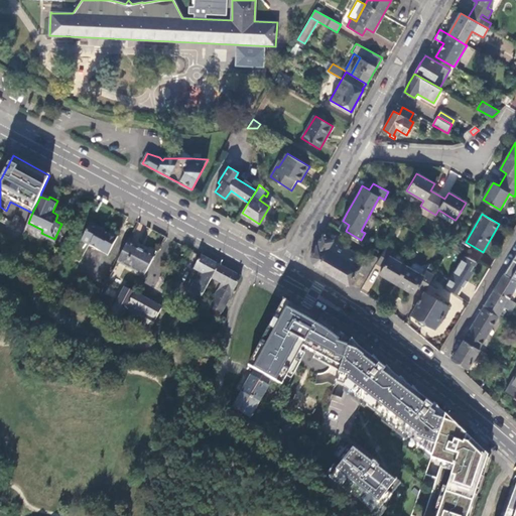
[(82,241),(109,255),(119,235),(111,231),(109,235),(100,230),(101,228),(92,223),(82,241)]
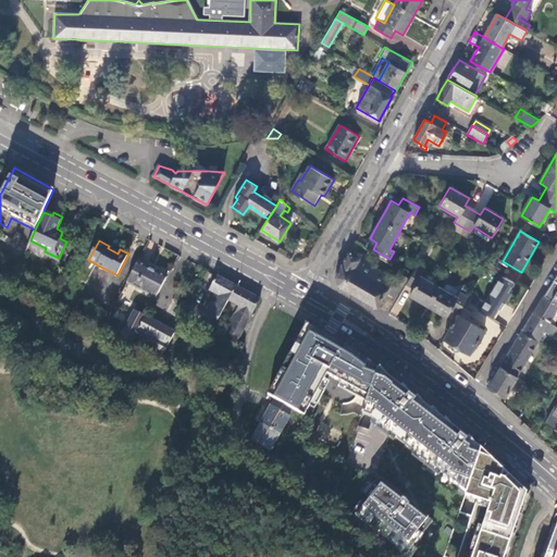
[(338,285),(378,308),(386,292),(395,297),(406,277),(398,273),(391,277),(371,267),(374,261),(362,254),(359,259),(348,254),(335,276),(338,285)]
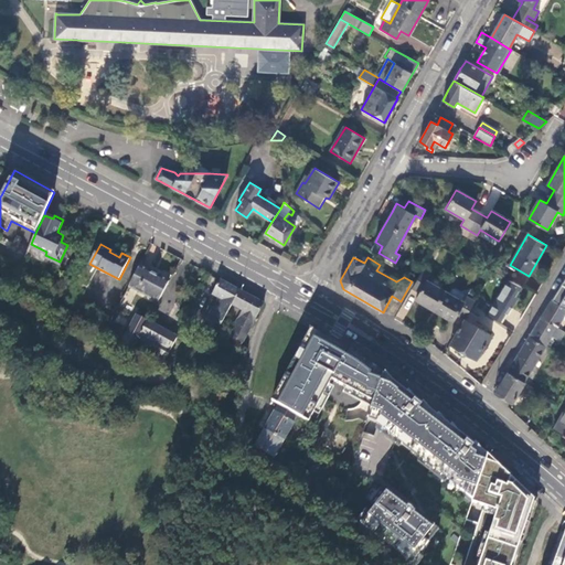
[(140,266),(130,284),(160,299),(169,281),(159,276),(160,274),(150,269),(149,272),(140,266)]
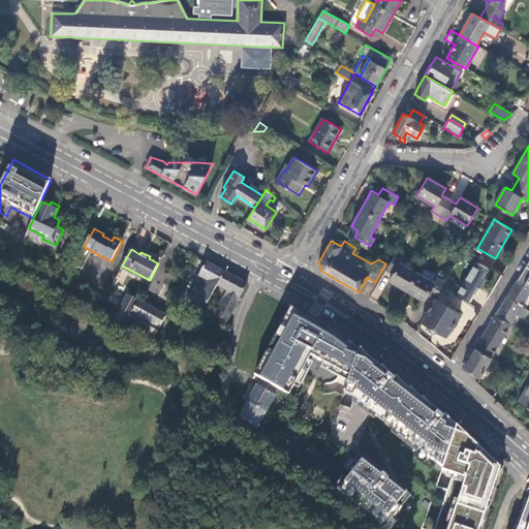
[(473,254),(465,249),(462,254),(470,258),(473,254)]
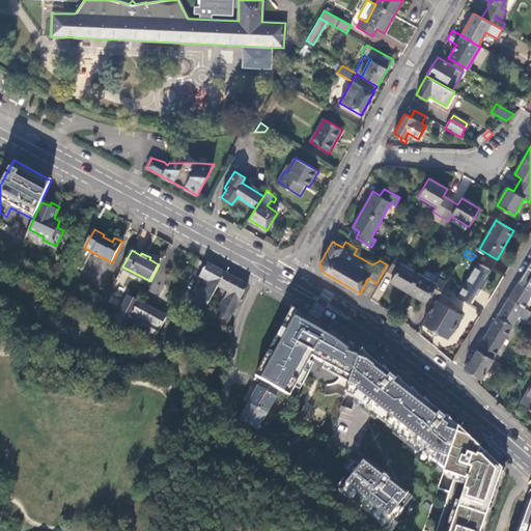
[(430,295),(438,300),(447,283),(439,279),(436,284),(402,263),(406,259),(397,254),(394,260),(388,270),(395,275),(392,281),(425,302),(430,295)]
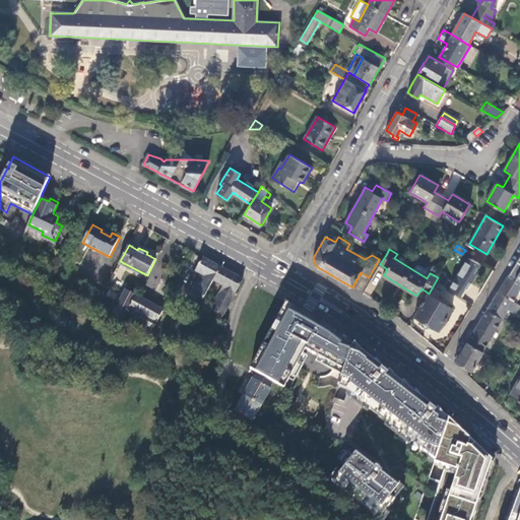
[(519,256),(508,276),(519,283),(519,256)]
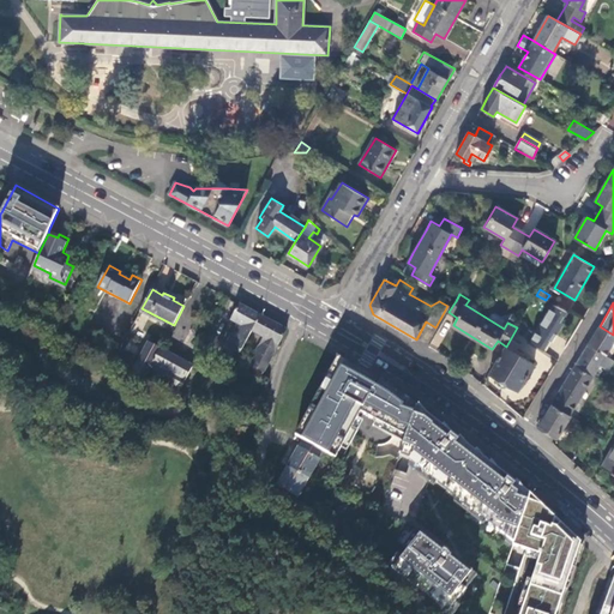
[(223,349),(238,357),(252,331),(260,314),(239,304),(232,319),(236,323),(223,349)]
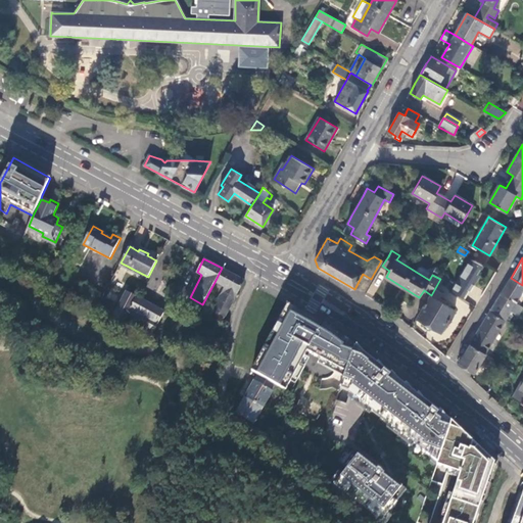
[(471,258),(452,290),(463,297),(468,289),(470,290),(479,275),(478,274),(483,265),(471,258)]
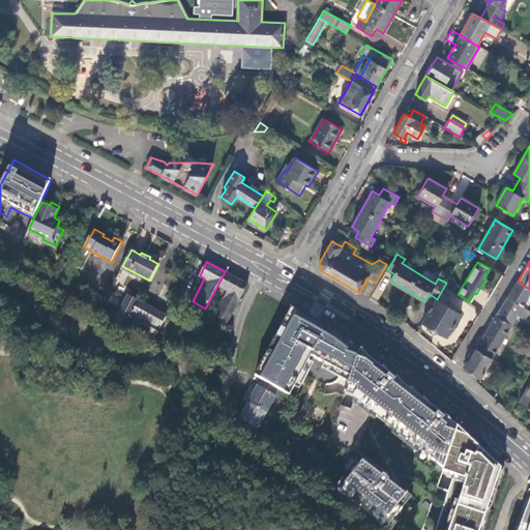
[(216,315),(228,321),(247,284),(225,271),(217,286),(228,291),(224,299),(222,308),(223,310),(222,313),(218,312),(216,315)]
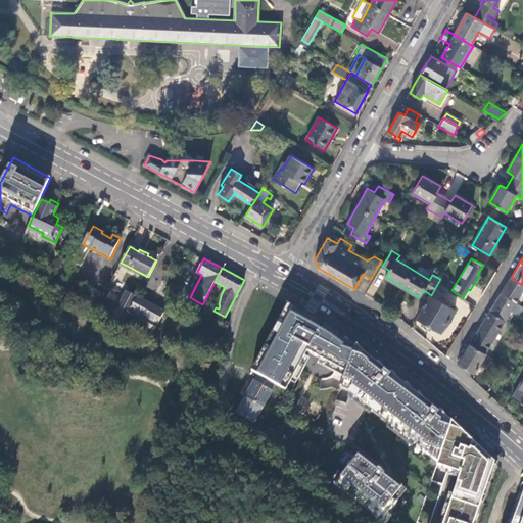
[(522,290),(522,285),(511,278),(502,294),(516,303),(522,290)]
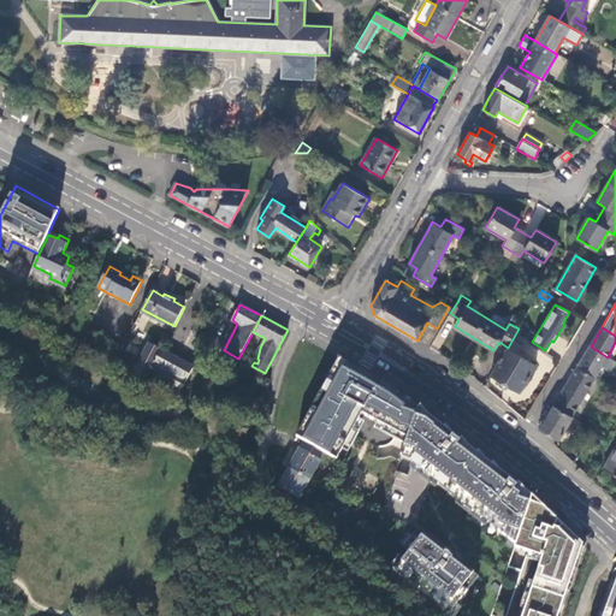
[(149,342),(135,372),(147,378),(150,372),(163,349),(161,349),(163,345),(159,344),(158,347),(149,342)]
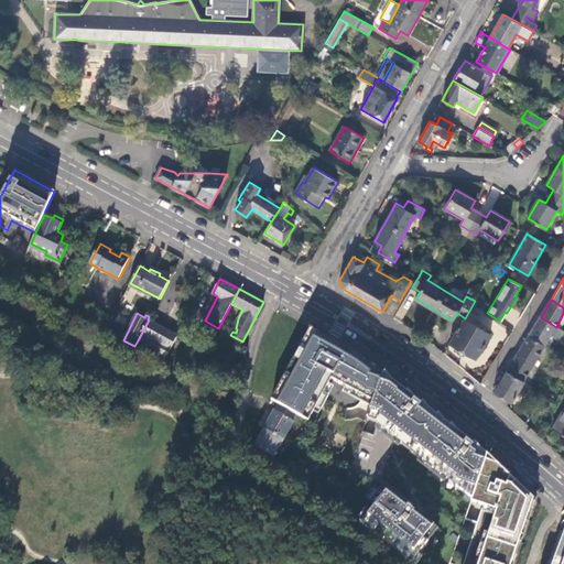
[(556,327),(541,317),(529,335),(545,346),(548,347),(549,344),(546,343),(551,335),(560,339),(563,332),(556,327)]
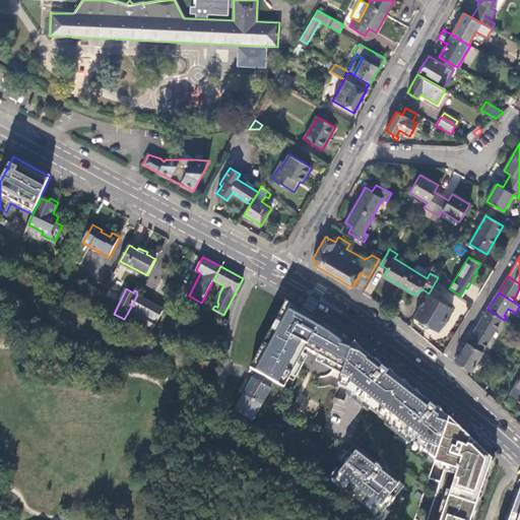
[(429,294),(414,316),(440,330),(453,308),(429,294)]
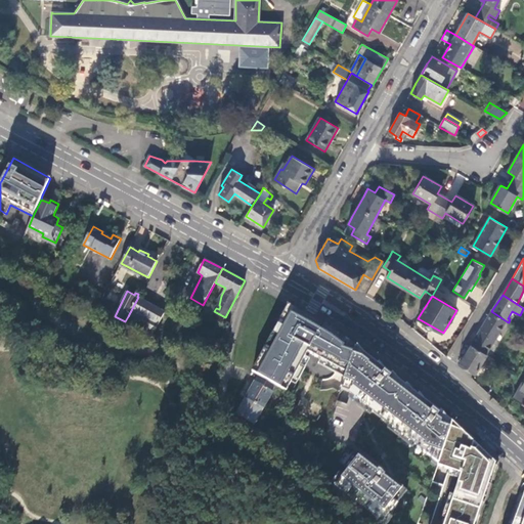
[(165,311),(138,297),(128,316),(151,329),(148,333),(153,335),(165,311)]
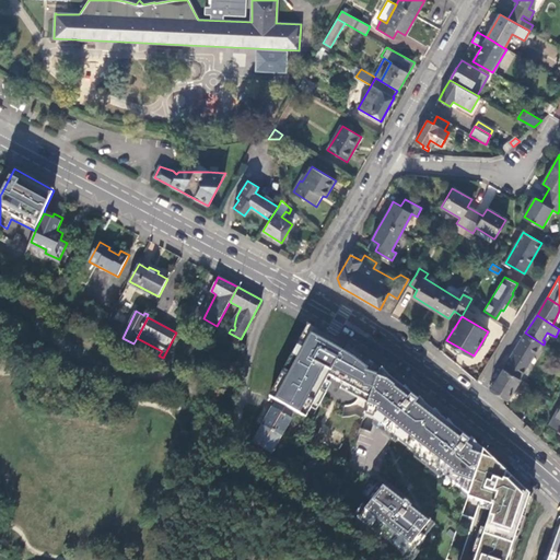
[(338,341),(310,326),(270,398),(276,401),(295,412),(307,419),(330,376),(370,397),(380,370),(358,353),(338,341)]
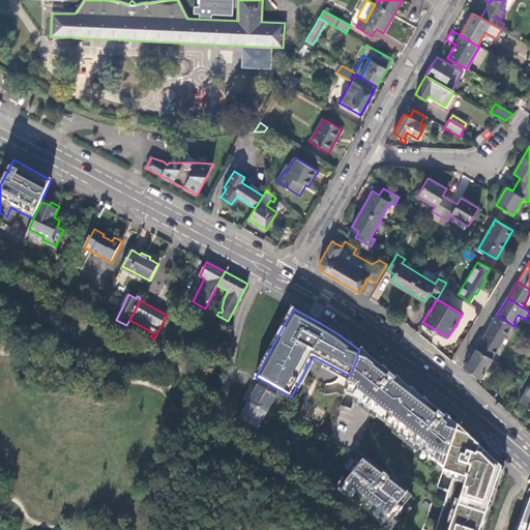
[(512,325),(497,315),(477,349),(493,358),(494,356),(493,356),(512,325)]
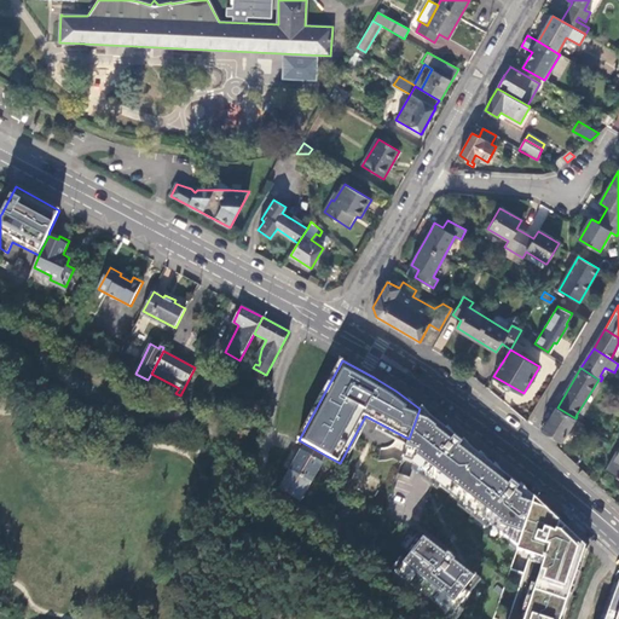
[(576,418),(557,408),(543,432),(561,443),(576,418)]
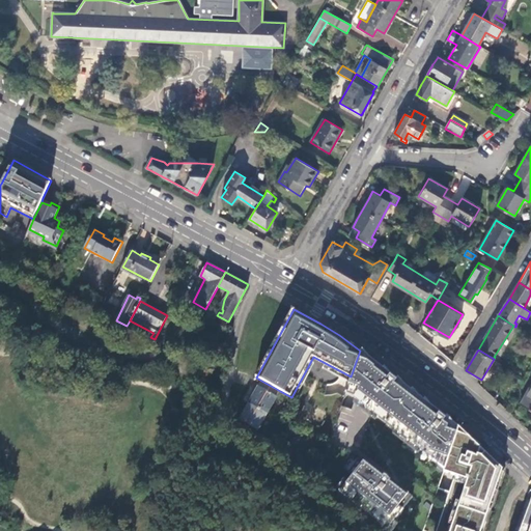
[(354,398),(378,417),(381,413),(397,426),(394,430),(420,450),(424,446),(431,452),(428,456),(445,469),(459,428),(398,381),(360,351),(351,376),(345,392),(355,395),(354,398)]
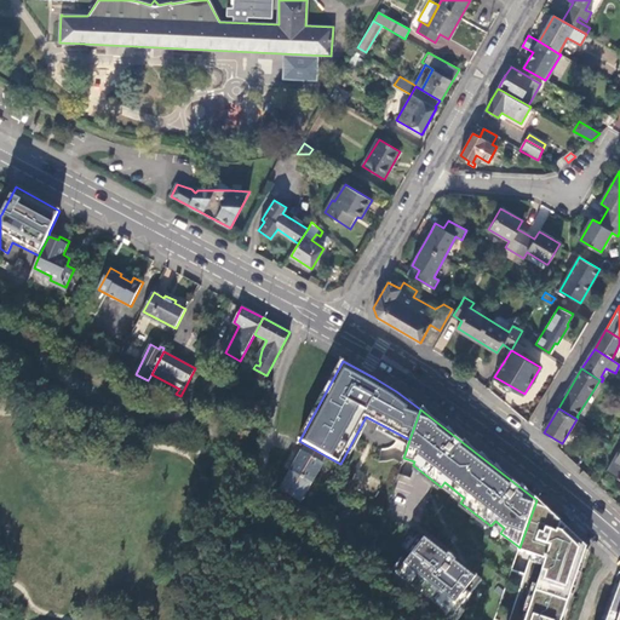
[(305,445),(291,471),(311,483),(327,457),(305,445)]
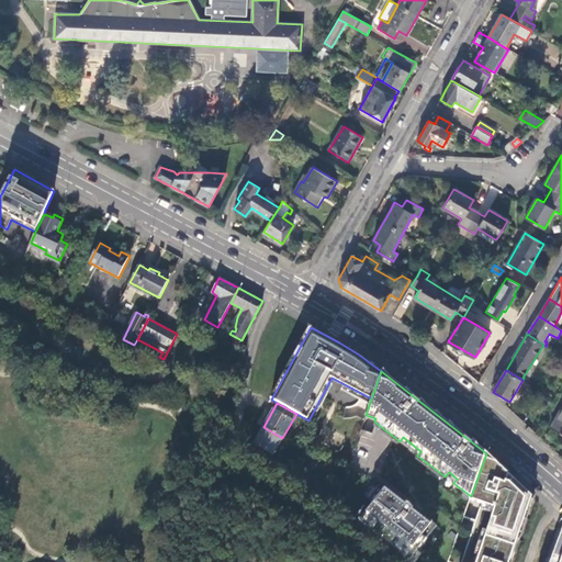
[(561,408),(551,429),(561,435),(561,408)]
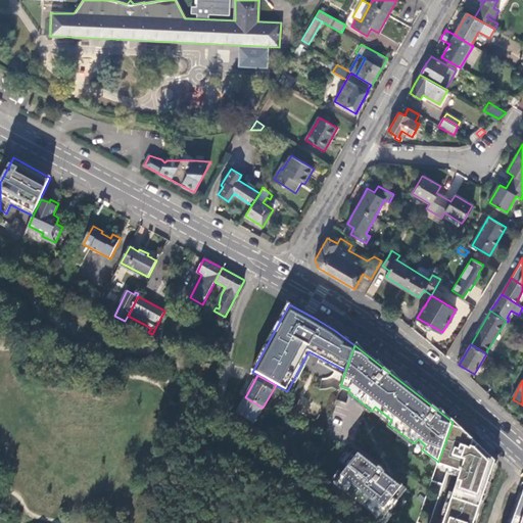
[(263,408),(245,397),(235,414),(253,424),(263,408)]
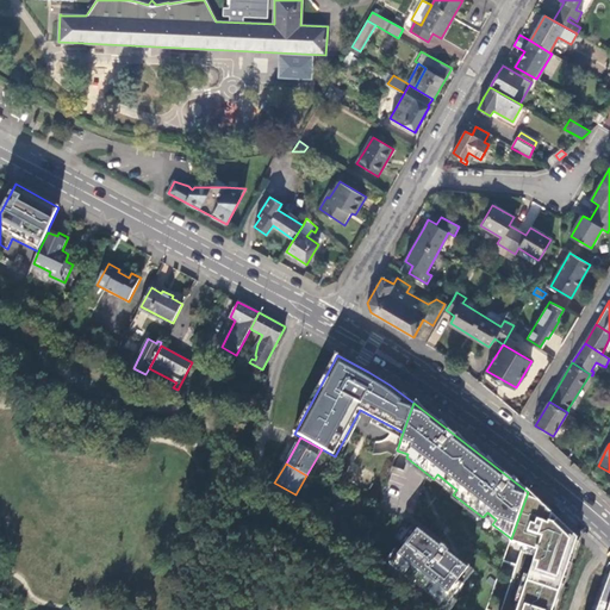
[(437,474),(434,479),(453,495),(456,490),(437,474)]
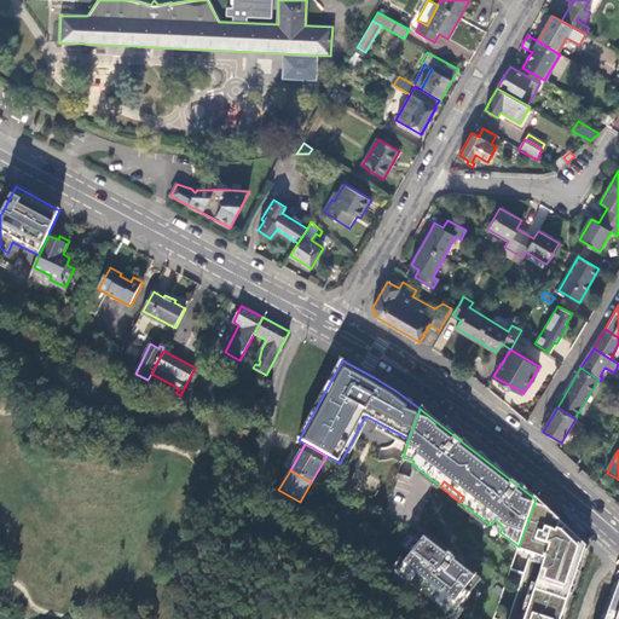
[(561,618),(585,548),(536,499),(519,547),(518,550),(545,560),(525,618),(561,618)]
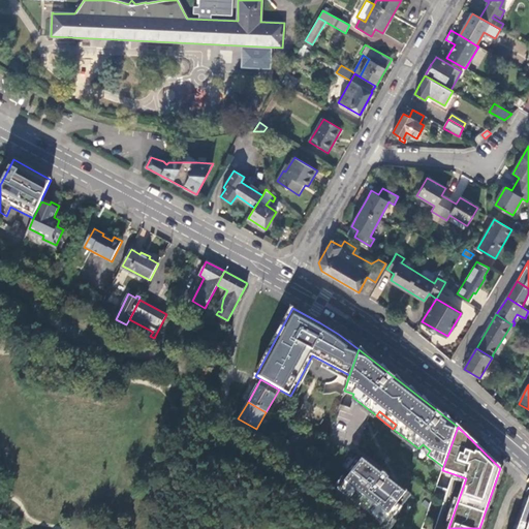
[(423,444),(418,448),(427,455),(430,450),(423,444)]
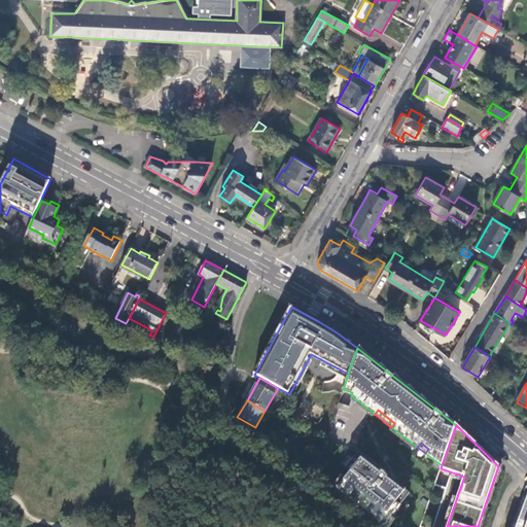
[(297,451),(290,461),(311,478),(316,462),(297,451)]
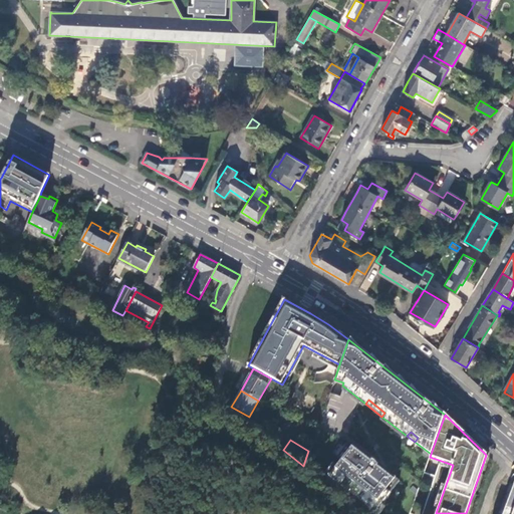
[(337,458),(341,461),(328,477),(374,513),(400,481),(378,464),(377,465),(374,461),(371,461),(371,460),(349,442),(337,458)]
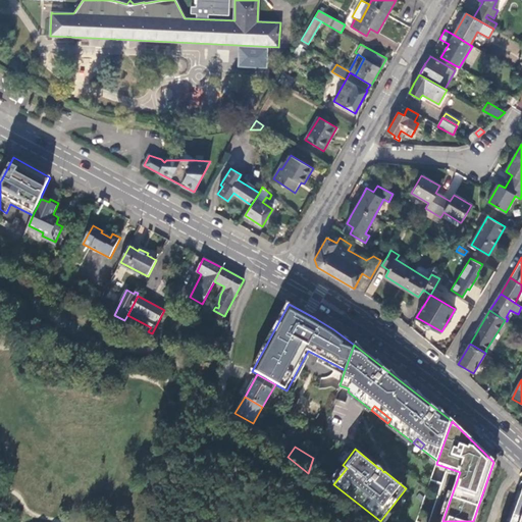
[(521,521),(521,490),(510,521),(521,521)]
